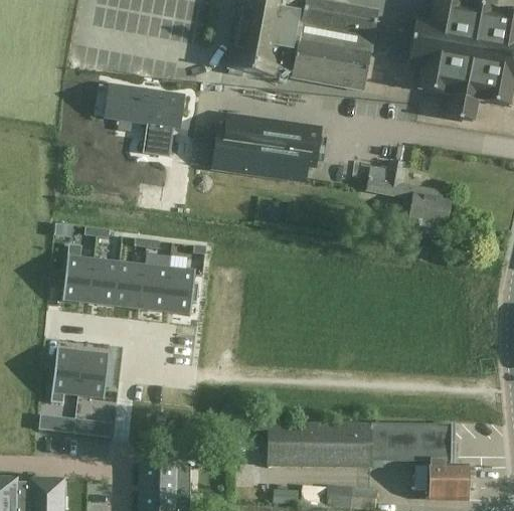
[(367,91),(384,12),(326,0),(311,0),(311,2),(300,0),(246,0),(233,64),(279,74),(280,71),(296,74),(295,76),(367,91)]
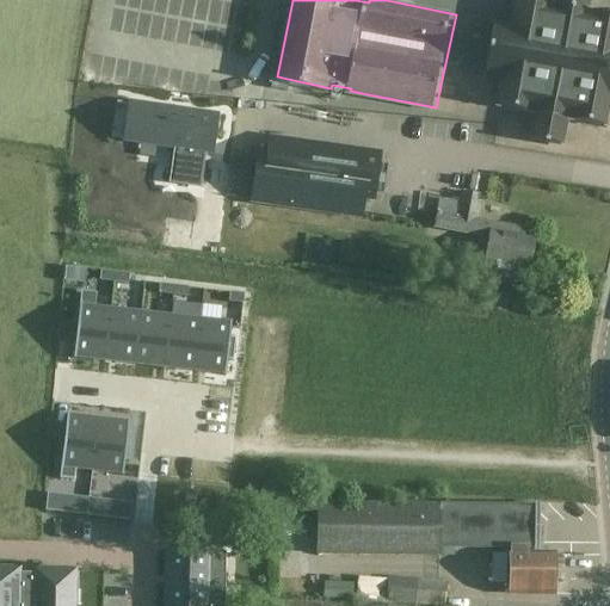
[(484,72),(503,75),(499,106),(536,113),(531,136),(561,142),(566,117),(604,124),(609,103),(609,11),(590,7),(591,0),(518,0),(512,28),(493,23),(484,72)]
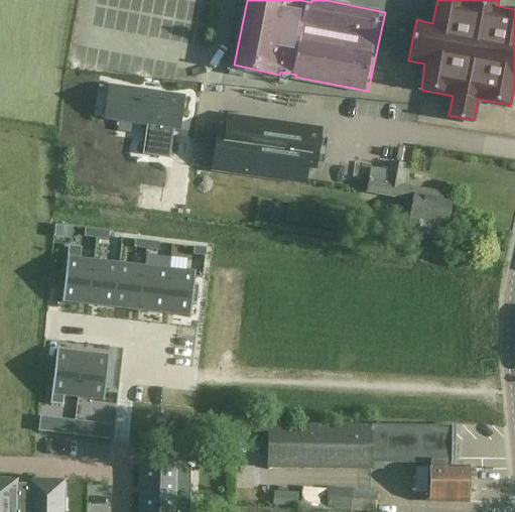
[(149,169),(180,174),(188,120),(126,111),(122,141),(153,146),(149,169)]
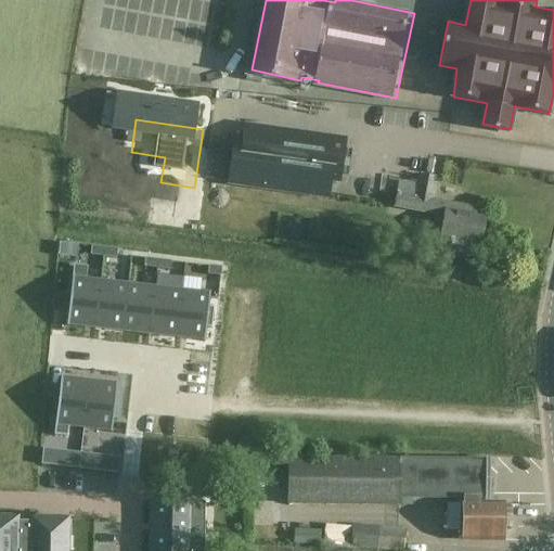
[(244,139),(235,138),(229,180),(327,194),(331,177),(338,178),(345,136),(246,122),(244,139)]
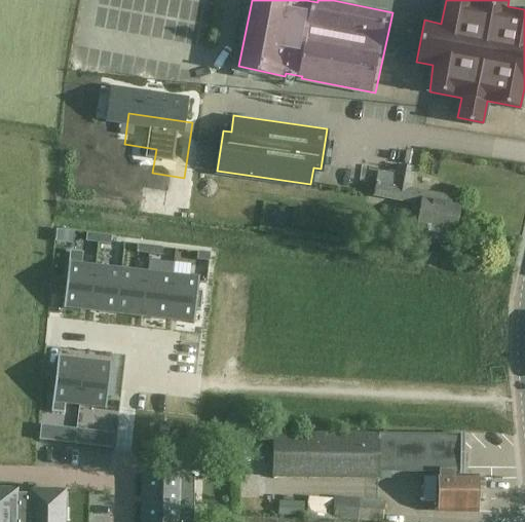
[(417,224),(426,226),(424,236),(452,241),(459,207),(450,204),(452,194),(409,186),(412,165),(400,162),(398,173),(379,169),(377,180),(374,192),(414,200),(413,207),(420,209),(417,224)]
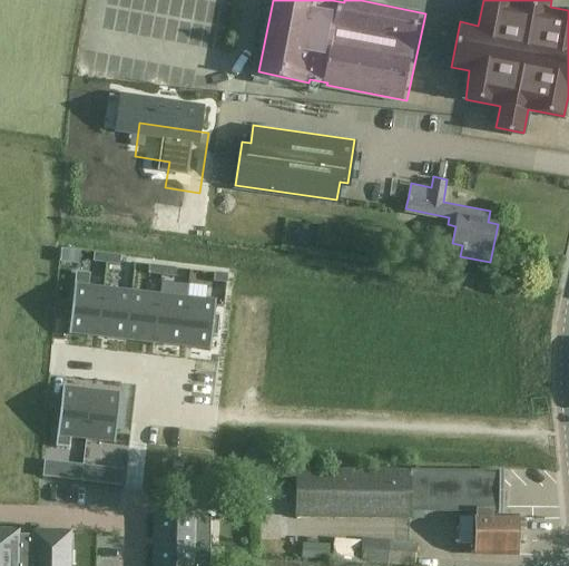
[(108,251),(95,250),(94,259),(107,260),(108,251)]
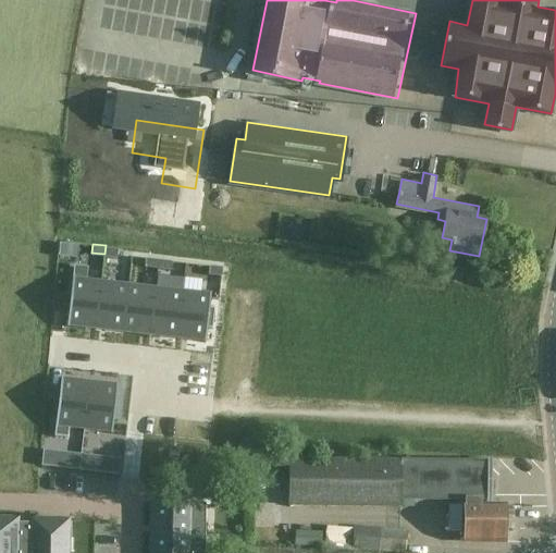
[(118,256),(118,247),(106,245),(104,254),(118,256)]
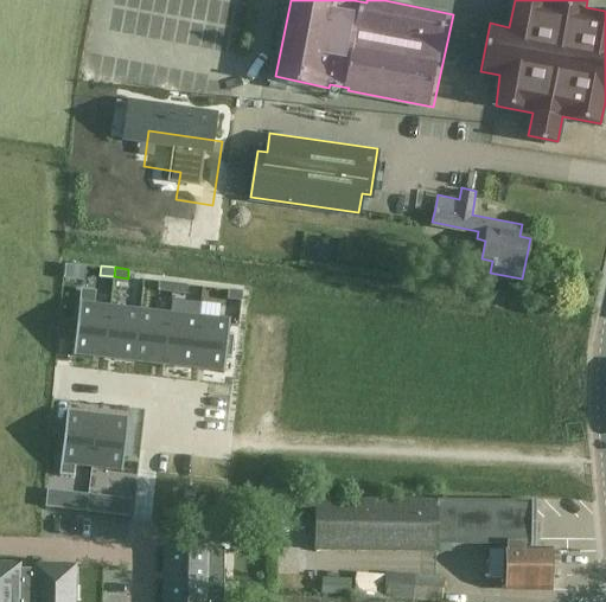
[(172,289),(173,280),(159,279),(158,288),(172,289)]
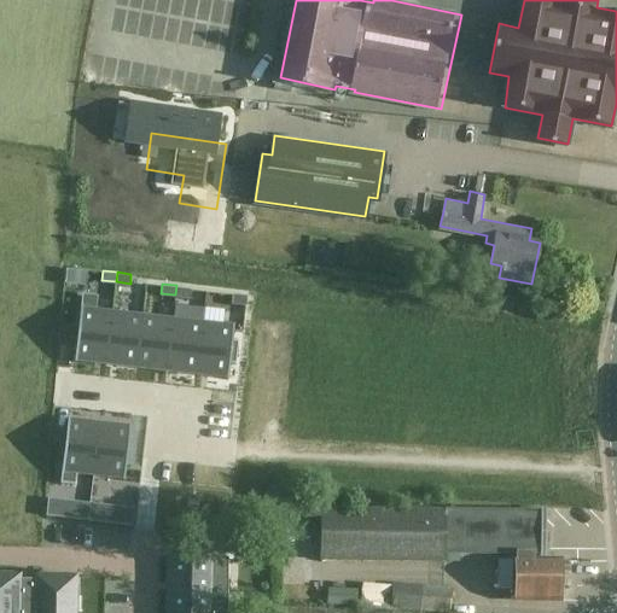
[(191,287),(176,285),(175,295),(190,297),(191,287)]
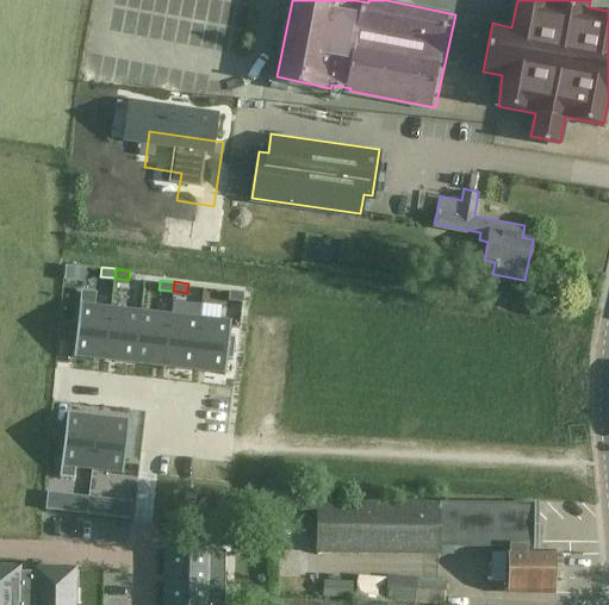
[(229,298),(243,299),(244,289),(230,288),(229,298)]
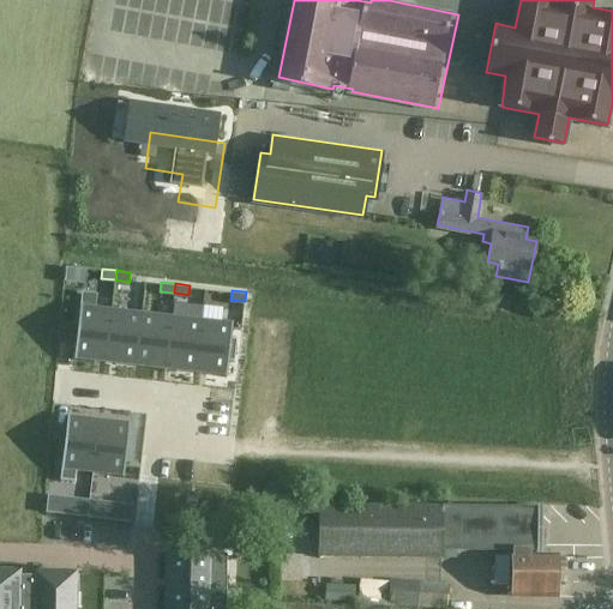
[(112,307),(83,303),(83,302),(80,302),(74,357),(76,357),(77,356),(106,360),(112,307)]
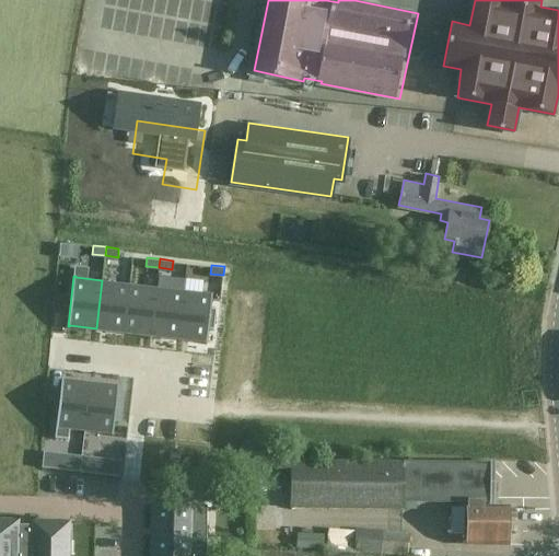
[(124,331),(129,284),(102,280),(96,328),(124,331)]
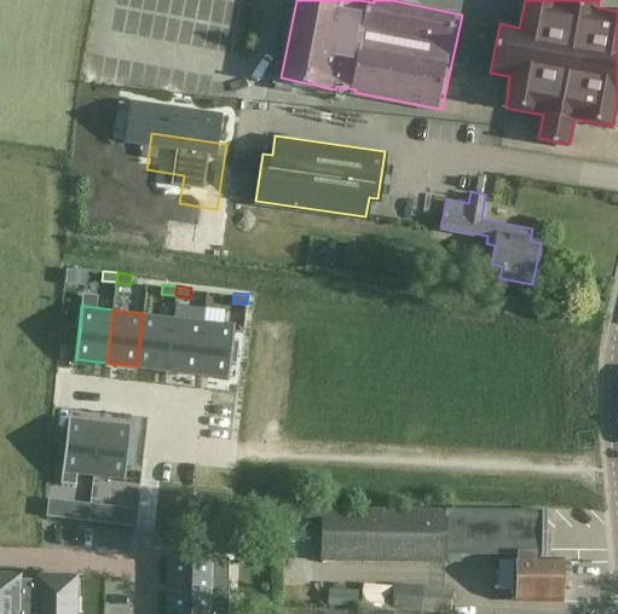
[(143,313),(137,365),(167,369),(173,317),(143,313)]
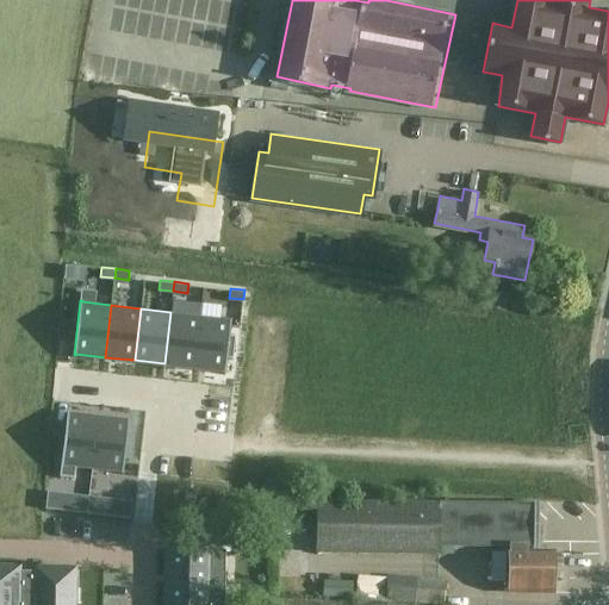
[(171,312),(165,363),(194,367),(200,315),(171,312)]
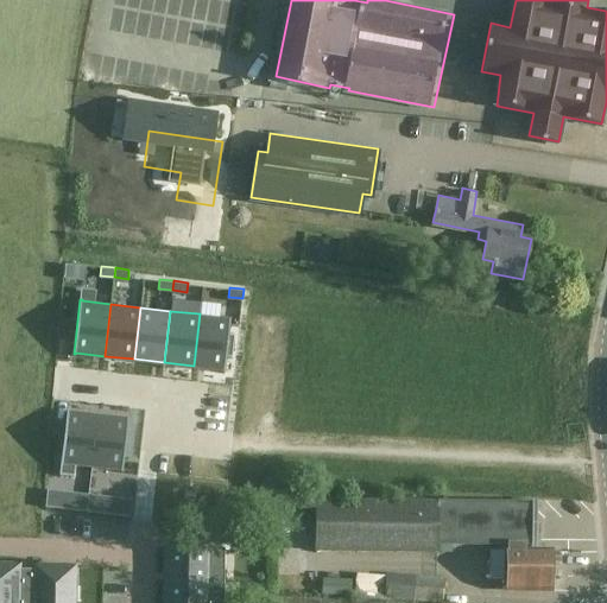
[(222,370),(225,370),(231,316),(229,316),(229,317),(200,313),(194,366),(223,369),(222,370)]
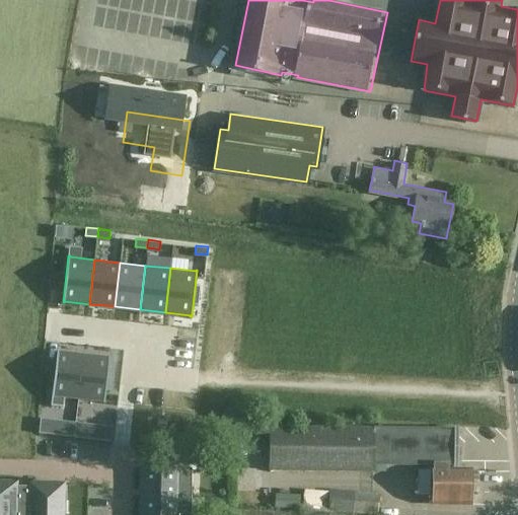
[(57,349),(51,403),(64,406),(65,395),(78,397),(83,353),(59,350),(59,349),(57,349)]
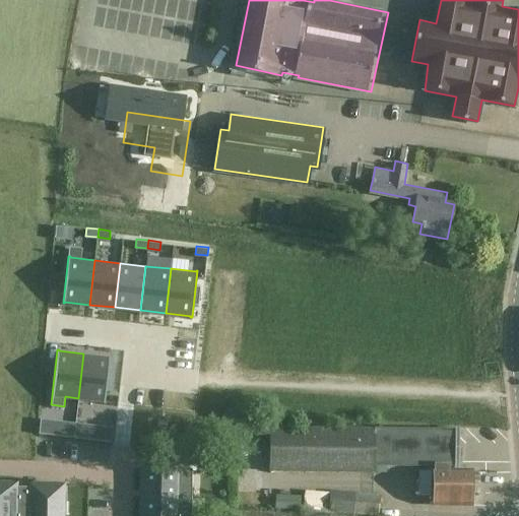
[(105,402),(111,356),(109,356),(109,357),(83,353),(78,398),(104,400),(104,402),(105,402)]
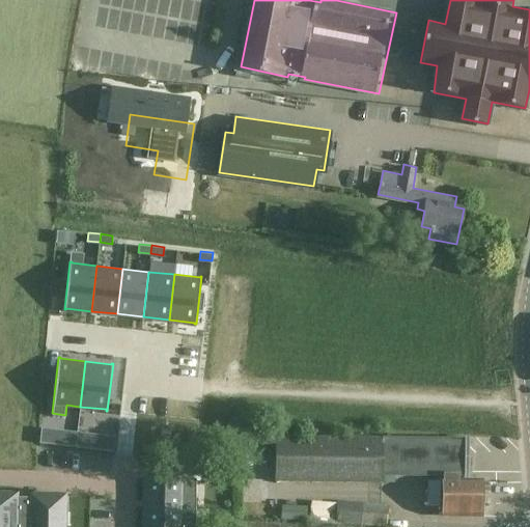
[(77,432),(40,426),(38,441),(76,445),(77,432)]
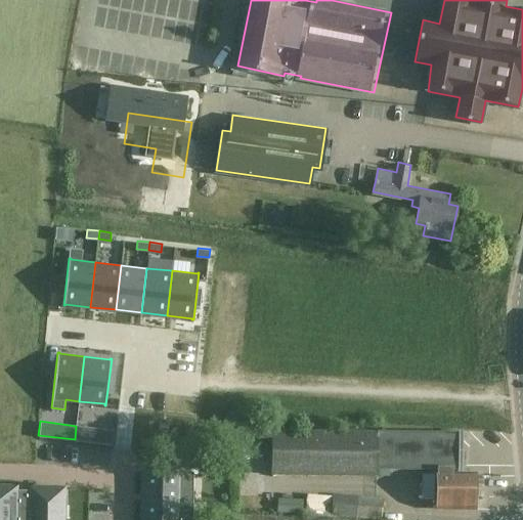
[(75,439),(112,443),(113,429),(76,426),(75,439)]
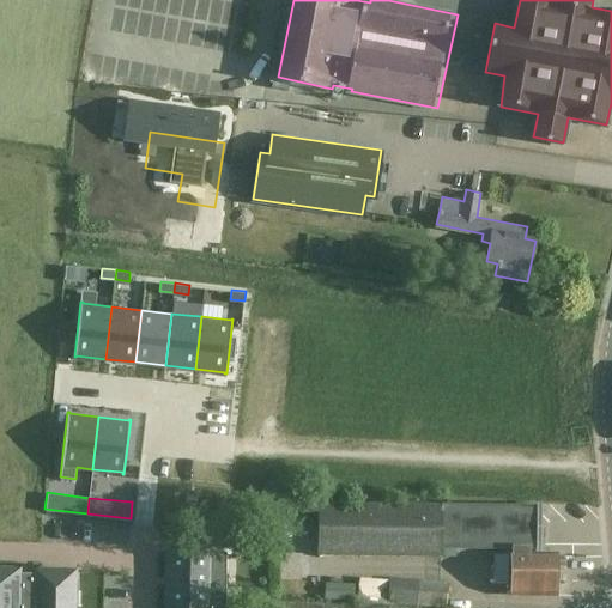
[(443,543),(513,545),(529,546),(535,546),(537,505),(443,503),(319,500),(317,554),(443,555),(443,543)]
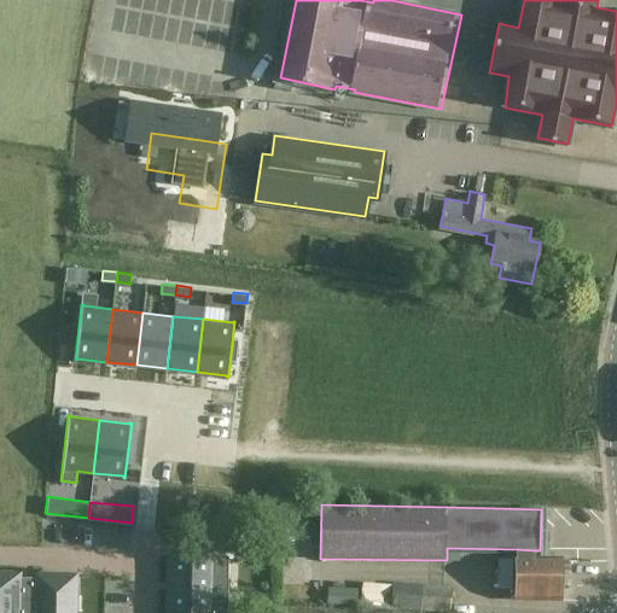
[(216,535),(216,549),(233,549),(234,535),(216,535)]
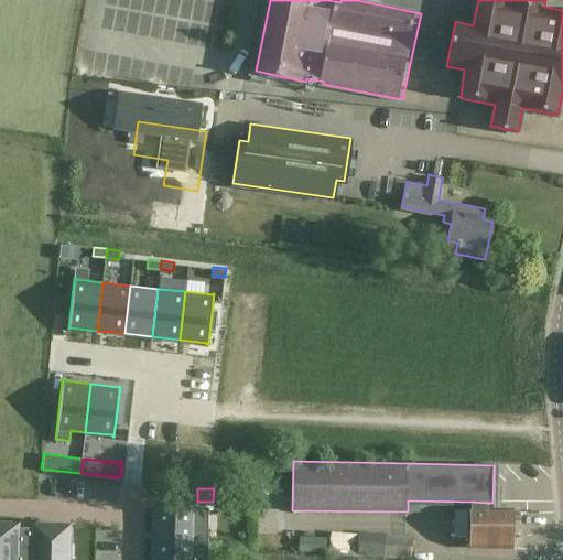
[(510,510),(487,510),(487,503),(472,502),(472,509),(469,509),(469,544),(510,545),(510,510)]
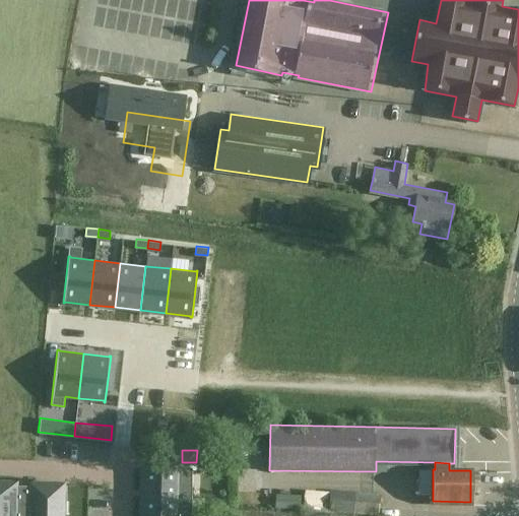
[(143,465),(142,496),(192,497),(192,466),(143,465)]
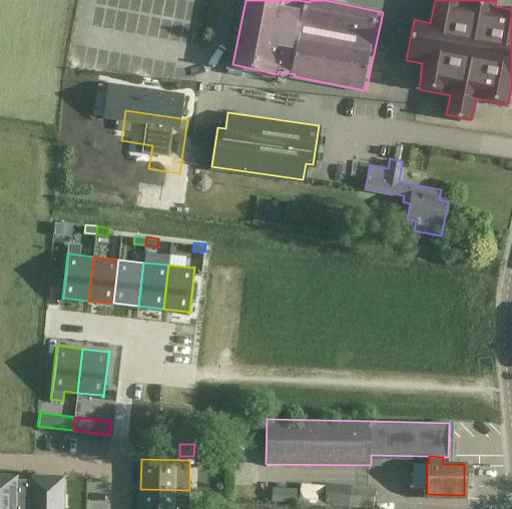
[(312,486),(314,473),(296,469),(294,483),(312,486)]
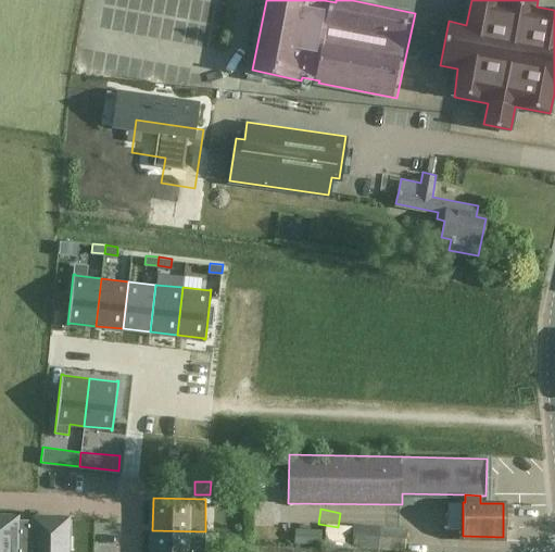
[(0,551),(61,551),(62,550),(73,550),(73,549),(62,549),(62,535),(68,535),(68,516),(29,515),(29,521),(19,519),(19,515),(0,514),(0,551)]
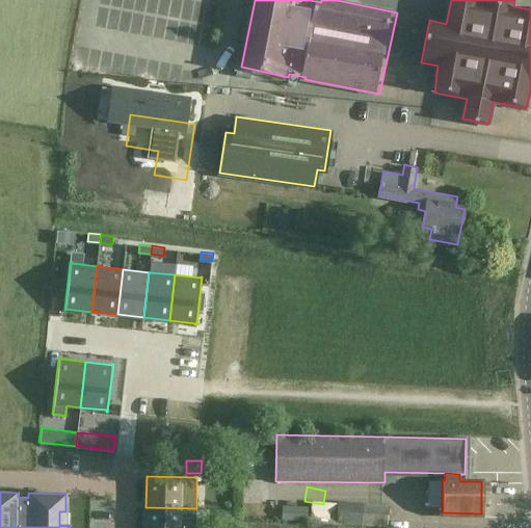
[(390,502),(340,498),(338,519),(388,523),(390,502)]
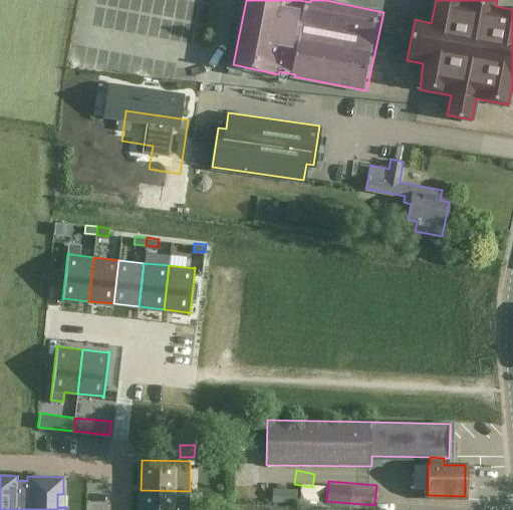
[(296,501),(297,487),(273,486),(272,500),(296,501)]
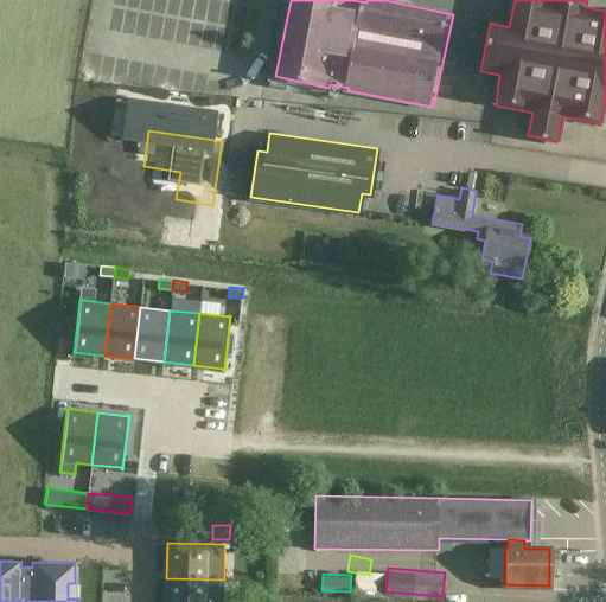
[(166,578),(165,601),(223,601),(224,580),(166,578)]
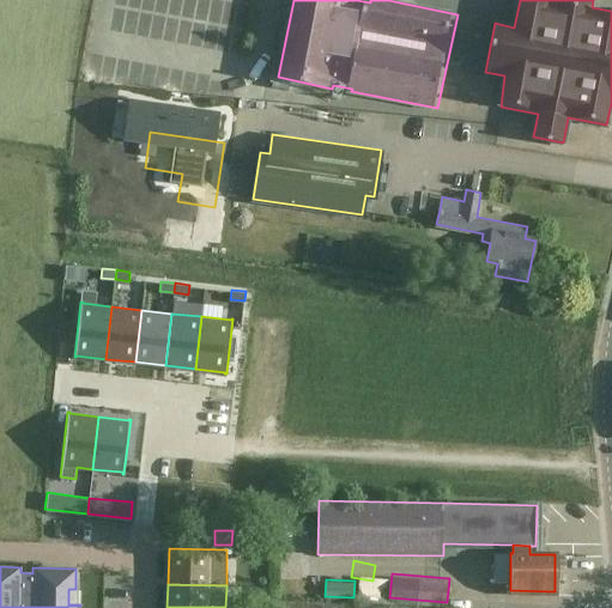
[(434,607),(266,597),(265,607),(434,607)]
